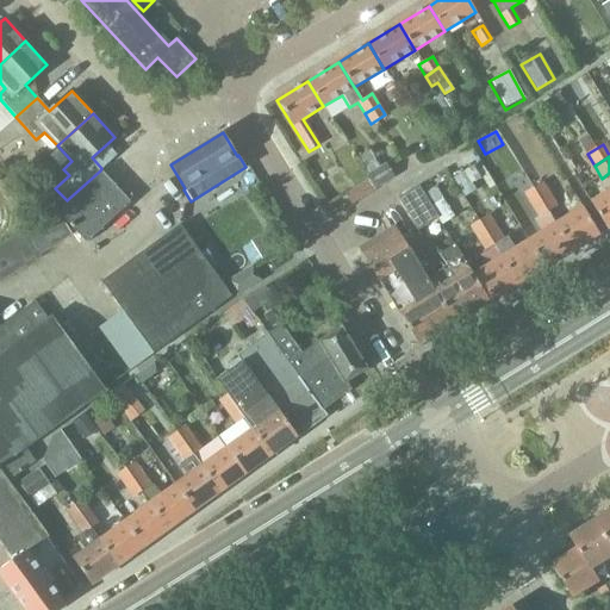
[(388,167),(368,179),(369,180),(375,191),(394,179),(388,167)]
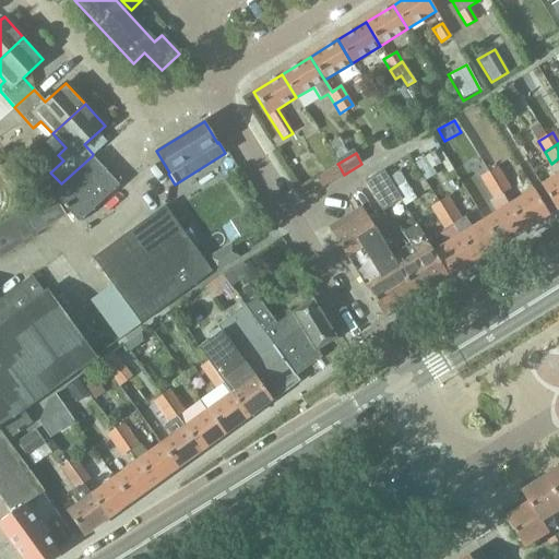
[(429,155),(417,163),(427,180),(439,174),(429,155)]
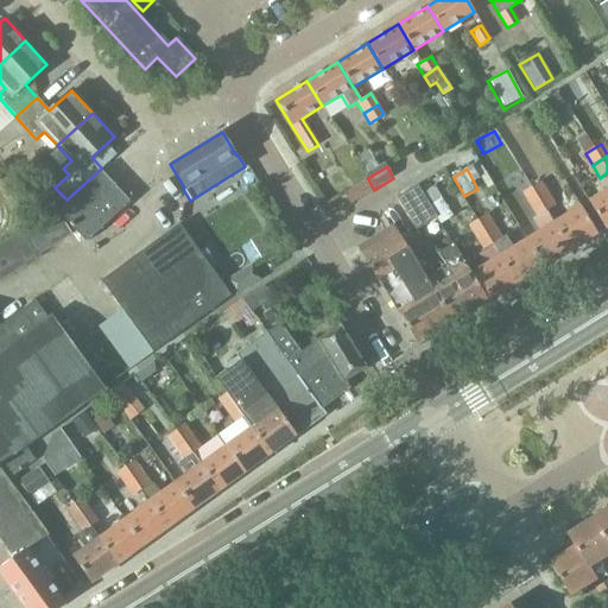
[(67,200),(56,210),(86,242),(130,201),(109,181),(100,170),(67,200)]
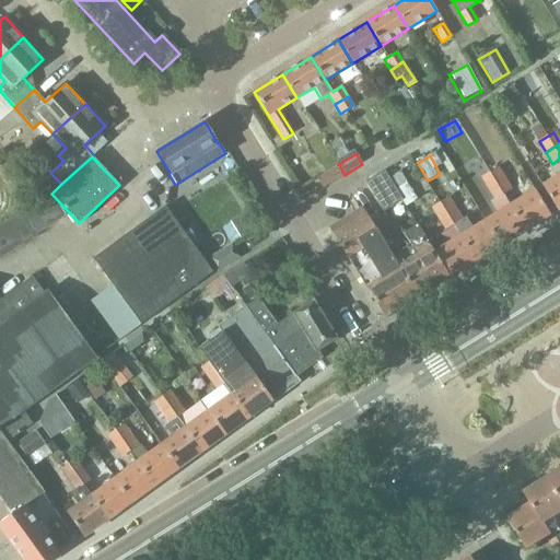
[(339,165),(315,178),(321,188),(345,175),(339,165)]
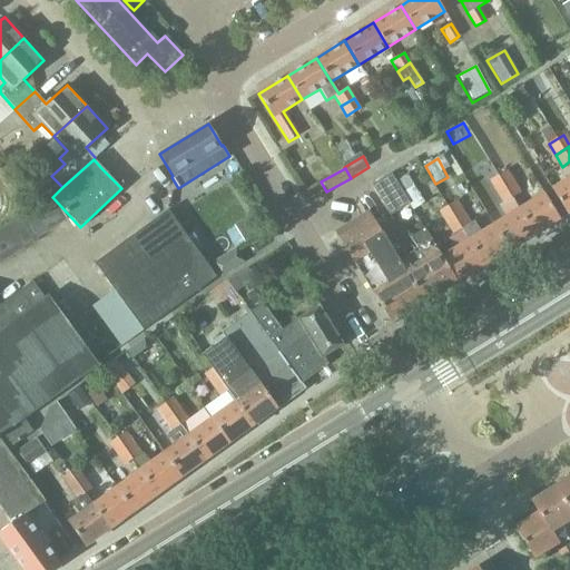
[(504,170),(498,176),(511,198),(519,194),(504,170)]
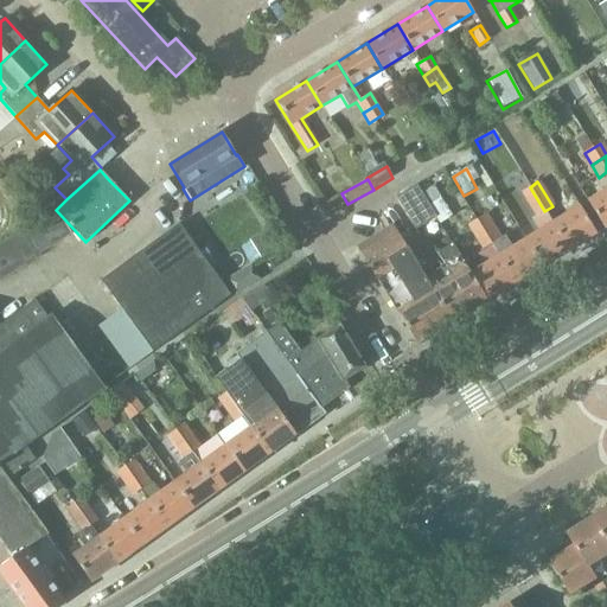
[(415,185),(395,198),(415,230),(435,218),(425,202),(426,202),(415,185)]
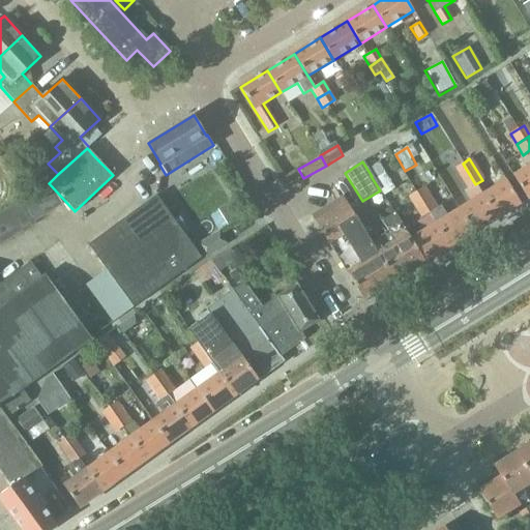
[(462,163),(455,168),(468,188),(464,192),(470,202),(459,209),(473,232),(496,217),(482,195),(462,163)]
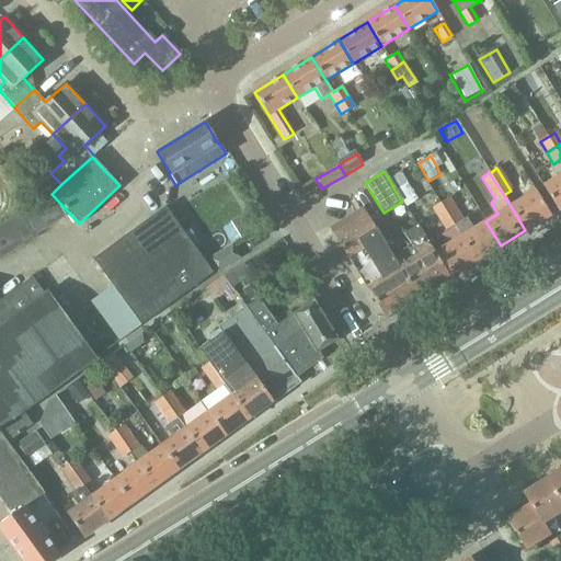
[(558,210),(560,208),(560,174),(542,186),(558,210)]
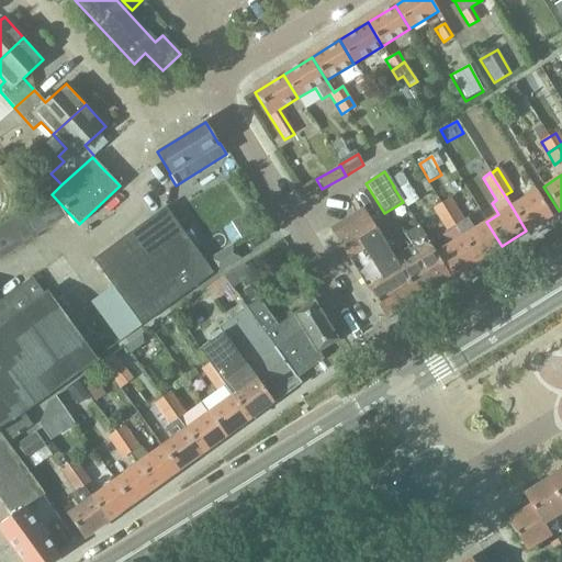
[(526,231),(551,215),(536,191),(512,206),(526,231)]
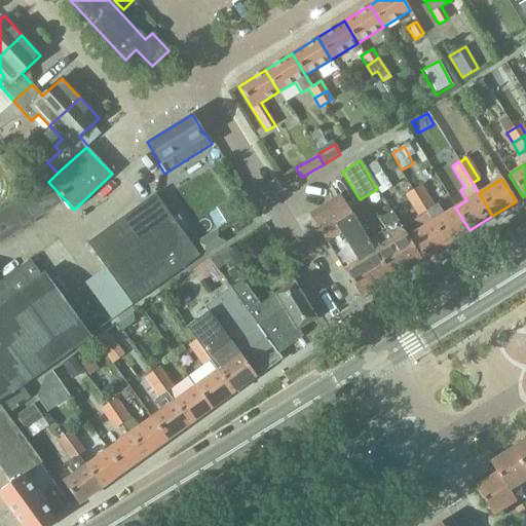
[(15,202),(28,223),(61,202),(47,182),(15,202)]
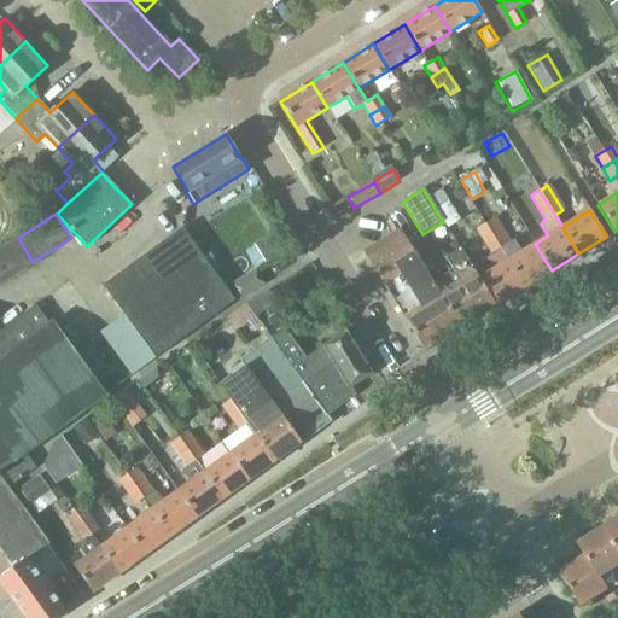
[(484,242),(501,232),(493,219),(477,228),(484,242)]
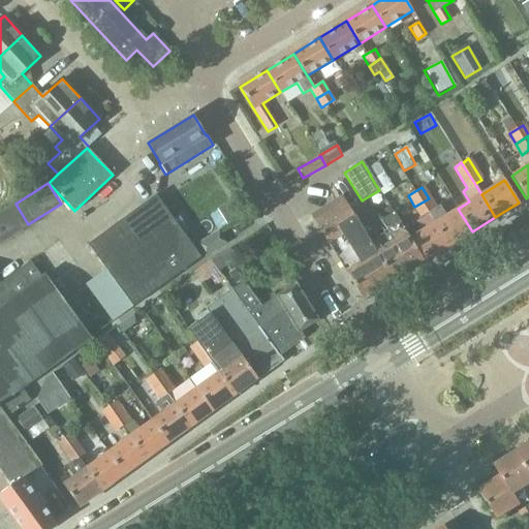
[(200,256),(193,247),(155,194),(88,244),(133,306),(200,256)]
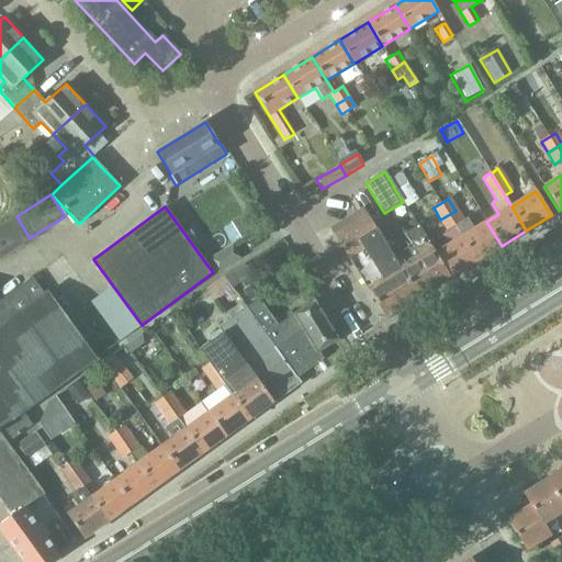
[(393,257),(362,206),(328,226),(348,258),(349,257),(368,288),(367,288),(384,317),(417,298),(393,257)]
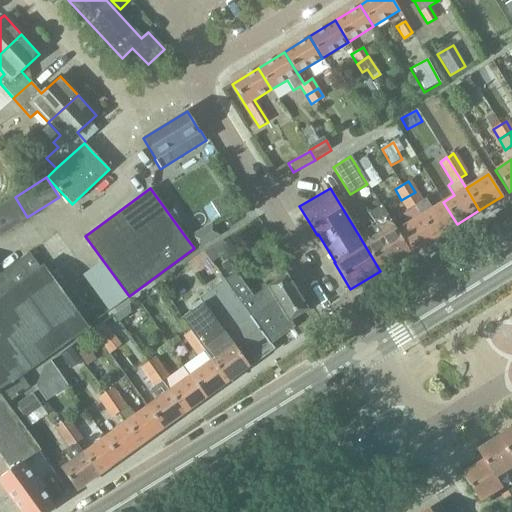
[(426,198),(421,201),(415,192),(401,200),(407,210),(414,205),(415,206),(414,206),(434,238),(457,224),(443,202),(432,209),(426,198)]
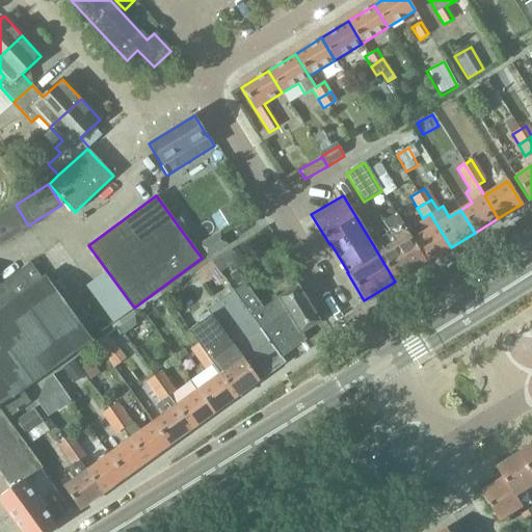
[(0,243),(28,225),(16,205),(0,214),(0,243)]
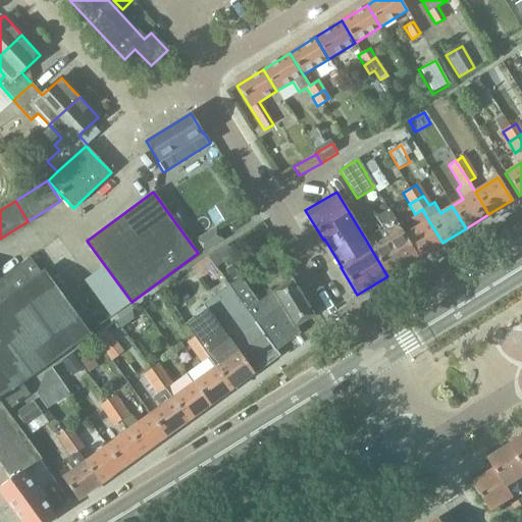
[(365,239),(387,276),(418,258),(404,236),(395,220),(388,209),(375,217),(381,228),(365,239)]
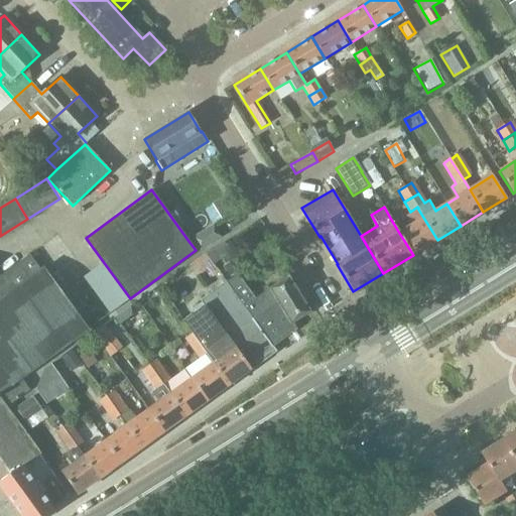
[(413,255),(437,240),(417,208),(405,215),(411,225),(399,233),(413,255)]
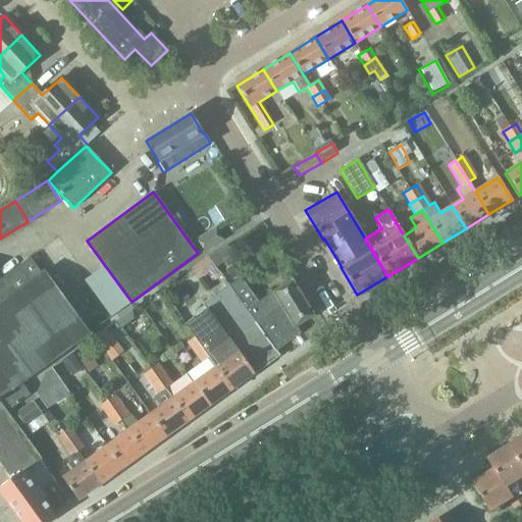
[(223,239),(216,228),(215,227),(195,240),(202,252),(223,239)]
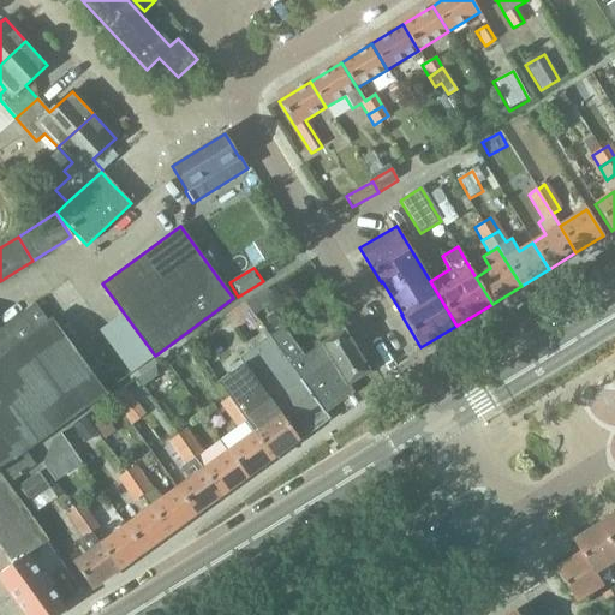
[(267,288),(244,303),(251,315),(274,302),(267,288)]
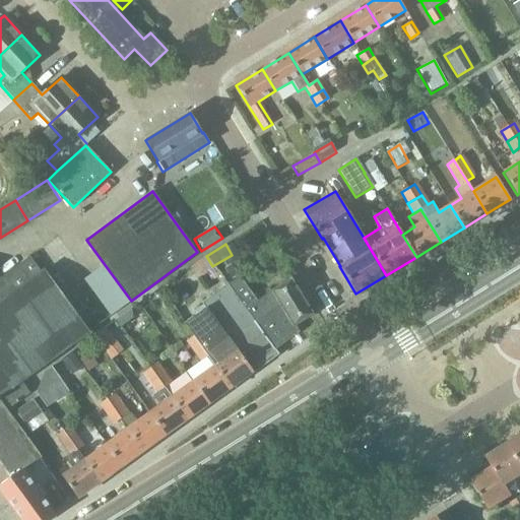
[(88,331),(44,270),(41,273),(29,257),(0,277),(0,400),(6,409),(29,393),(20,381),(88,331)]
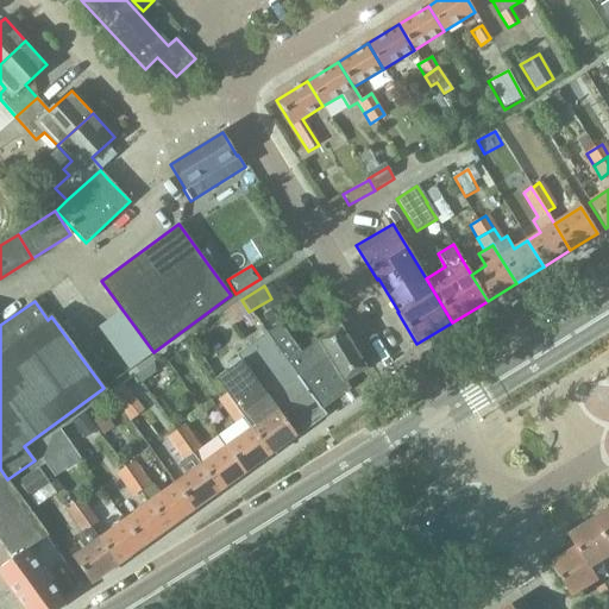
[(318,341),(345,384),(368,370),(341,327),(318,341)]
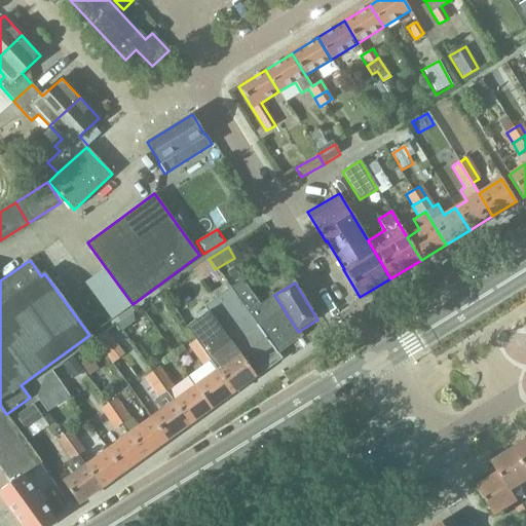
[(276,352),(236,296),(230,288),(204,306),(208,311),(186,327),(195,340),(202,335),(209,345),(196,354),(203,364),(210,360),(218,371),(233,392),(256,376),(252,371),(276,352)]
